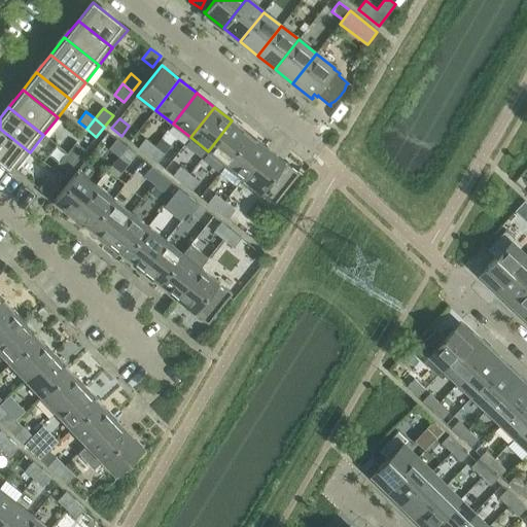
[(232,120),(208,151),(225,165),(249,135),(232,120)]
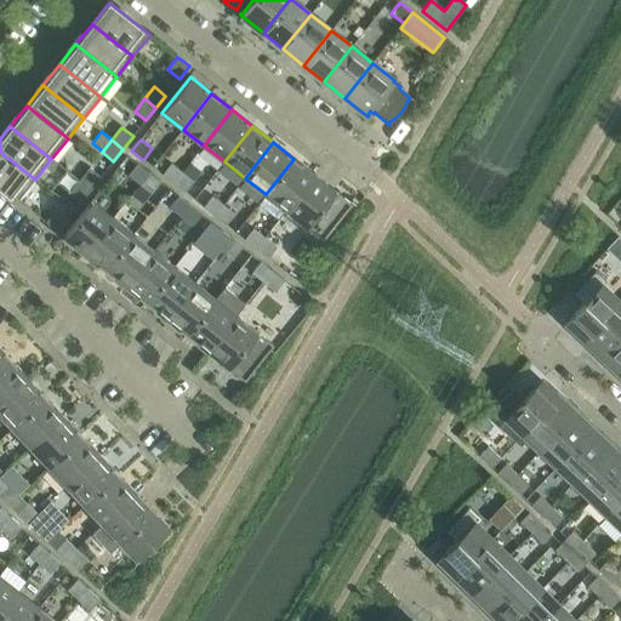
[(35,180),(0,152),(0,186),(18,201),(35,180)]
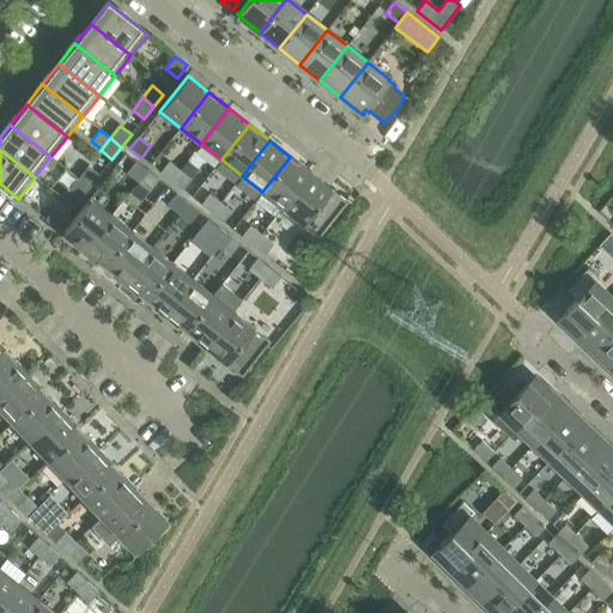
[(290,157),(262,192),(283,208),(310,173),(290,157)]
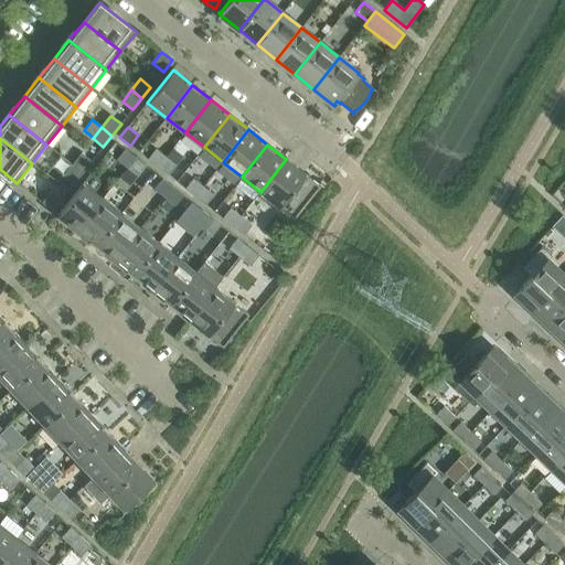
[(148,159),(158,168),(166,157),(156,149),(148,159)]
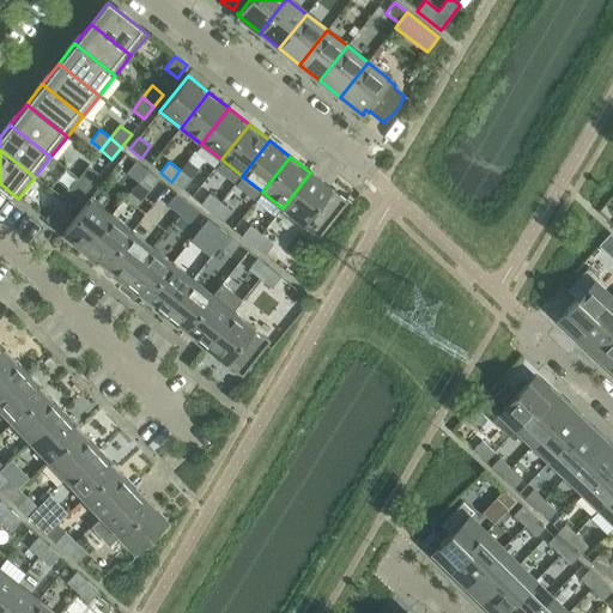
[(127,174),(138,182),(146,171),(135,163),(127,174)]
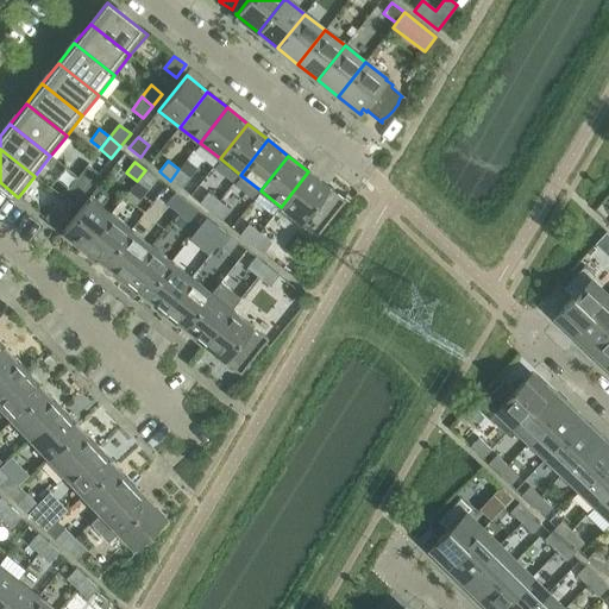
[(87,165),(77,177),(89,186),(99,174),(87,165)]
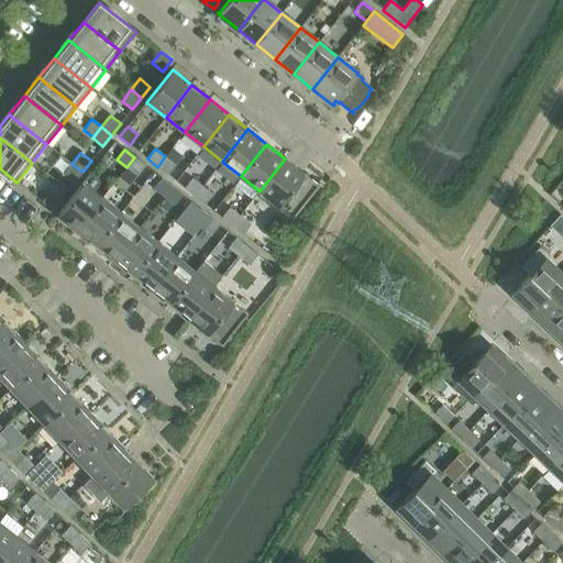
[(165,156),(157,167),(167,175),(176,165),(165,156)]
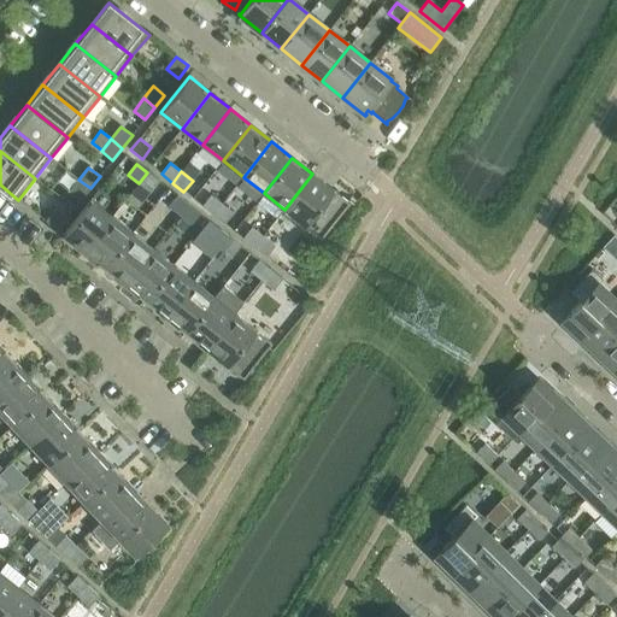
[(147,172),(139,183),(150,193),(159,181),(147,172)]
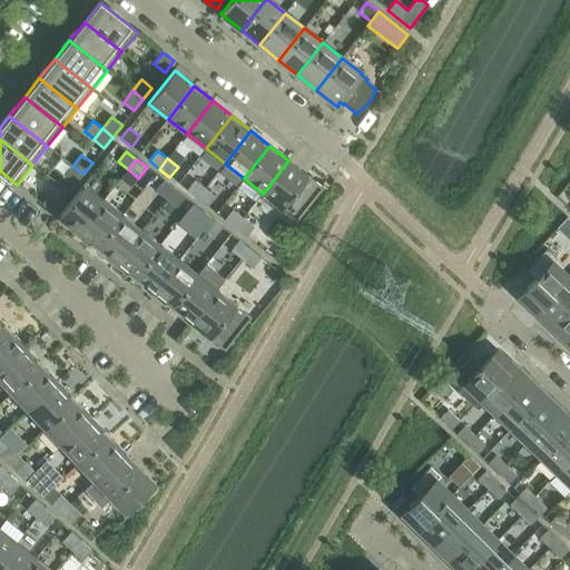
[(288,160),(263,194),(296,220),(323,187),(288,160)]
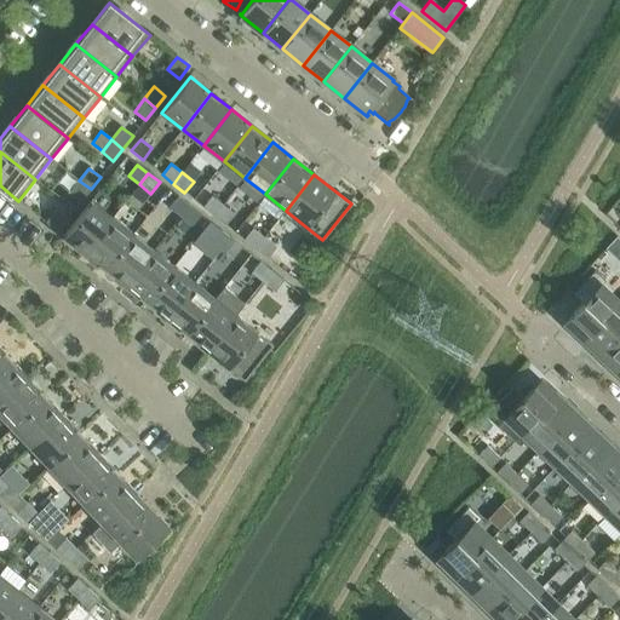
[(91,189),(79,181),(69,193),(81,201),(91,189)]
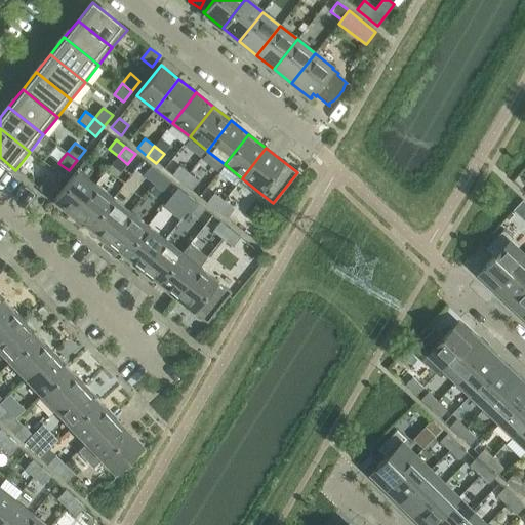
[(144,176),(153,184),(160,174),(151,166),(144,176)]
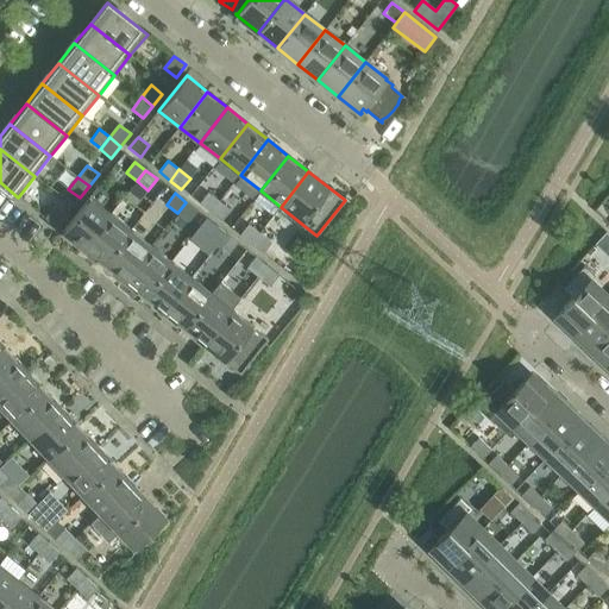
[(199,203),(211,213),(219,201),(208,193),(199,203)]
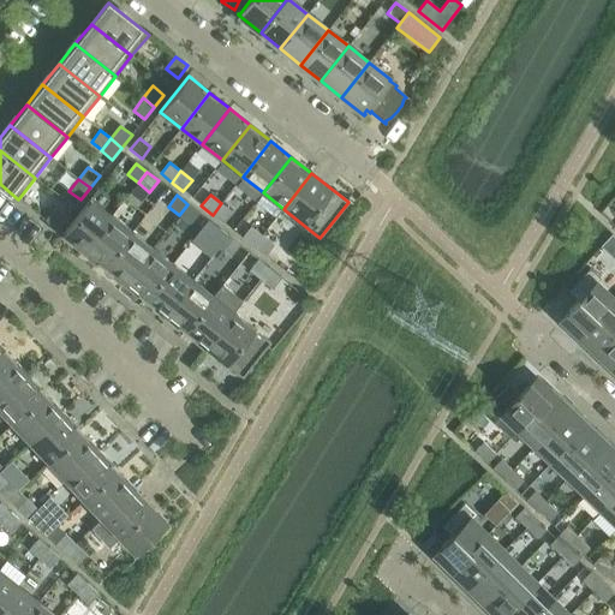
[(63,234),(84,251),(112,216),(90,199),(63,234)]
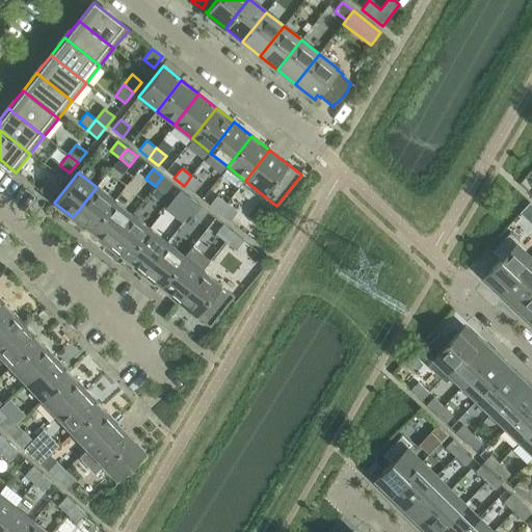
[(191,176),(184,186),(193,193),(201,183),(191,176)]
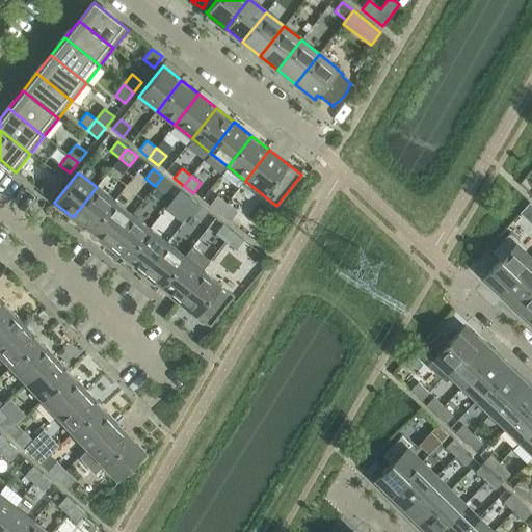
[(162,177),(155,186),(164,193),(173,184),(162,177)]
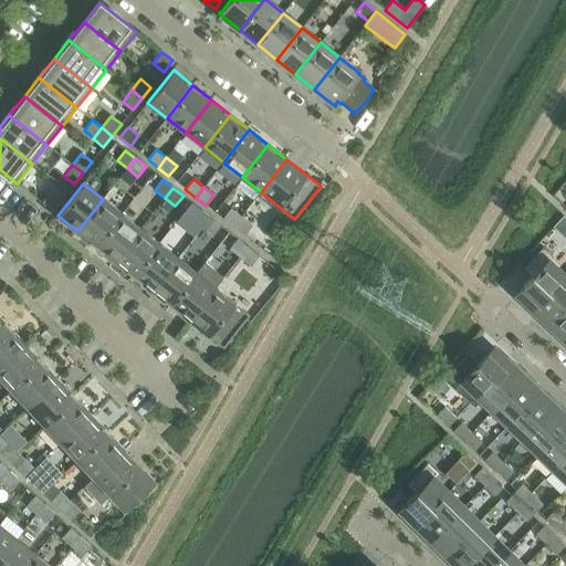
[(51,191),(42,203),(52,211),(61,200),(51,191)]
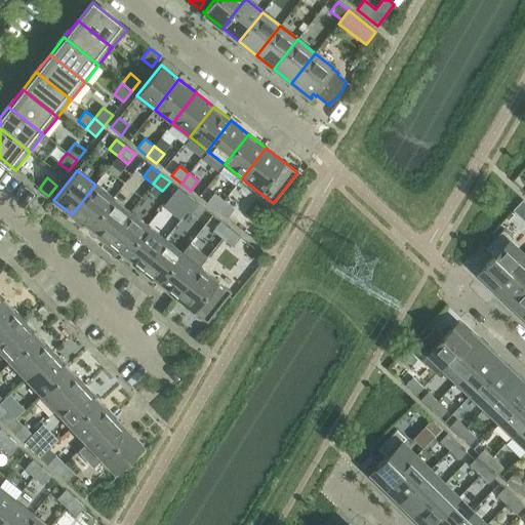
[(95,185),(72,214),(88,229),(113,198),(95,185)]
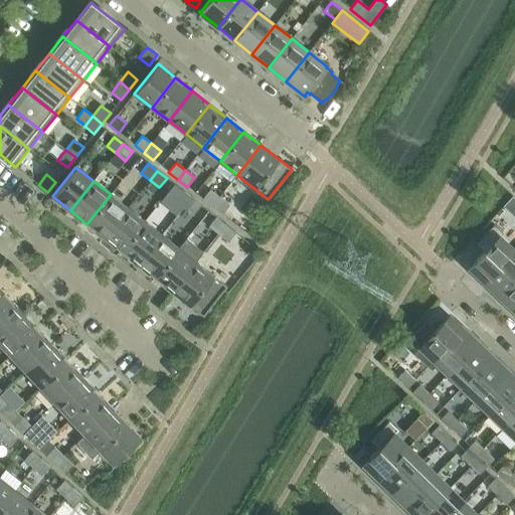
[(174,200),(184,207),(191,198),(182,190),(174,200)]
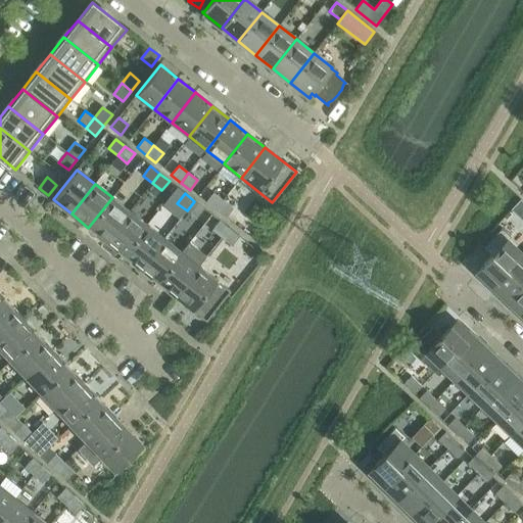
[(205,202),(216,210),(223,200),(214,193),(205,202)]
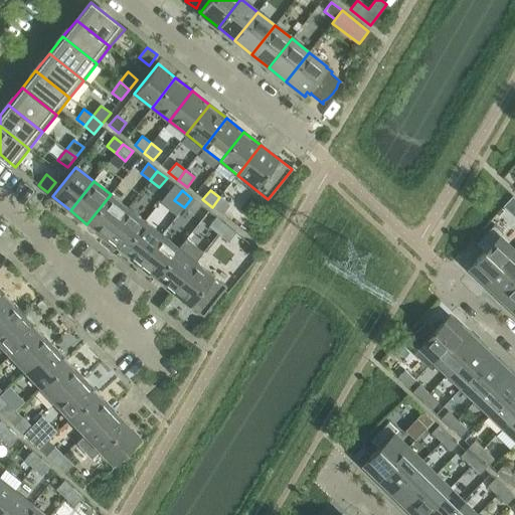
[(111,194),(87,224),(104,237),(128,208),(111,194)]
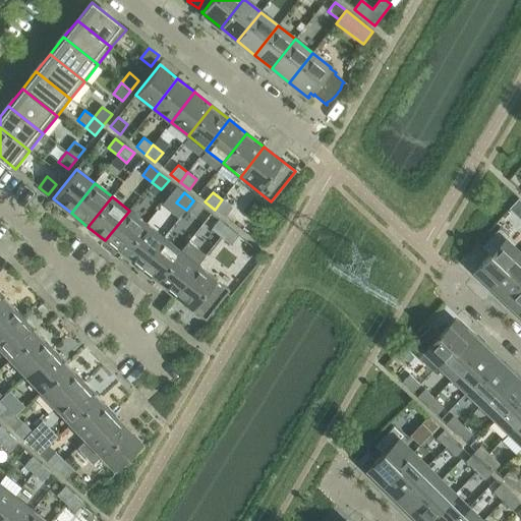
[(222,199),(215,210),(225,217),(232,208),(222,199)]
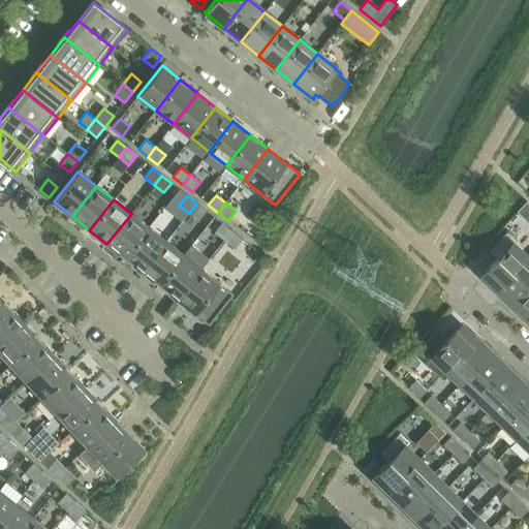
[(196,204),(189,213),(198,220),(206,211),(196,204)]
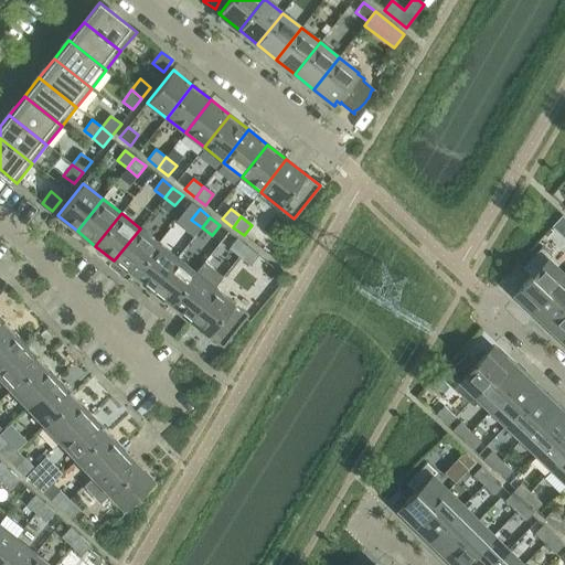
[(140,228),(114,260),(132,276),(159,243),(140,228)]
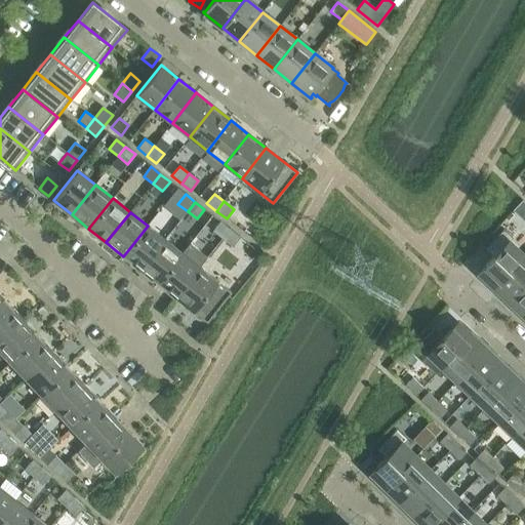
[(212,231),(223,239),(231,230),(220,221),(212,231)]
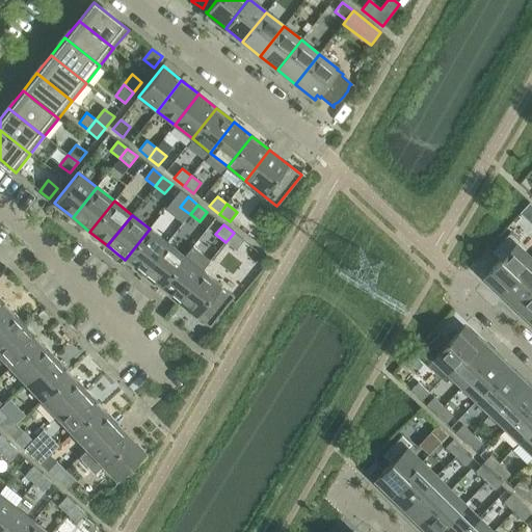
[(150,229),(125,260),(142,273),(167,243),(150,229)]
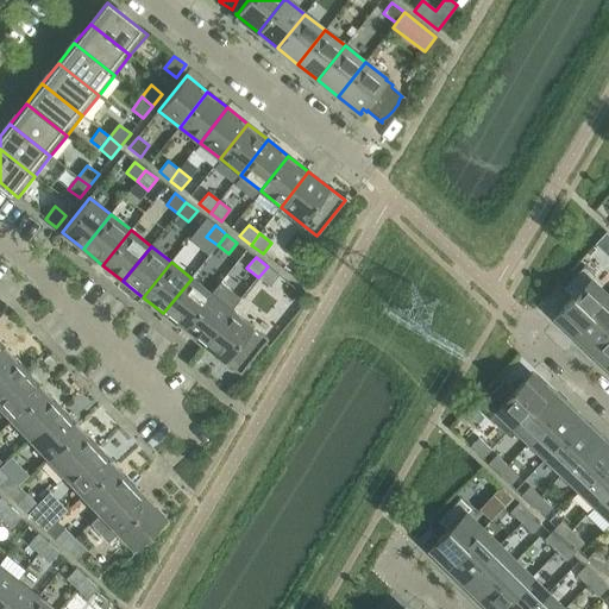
[(268,267),(258,277),(270,287),(278,275),(268,267)]
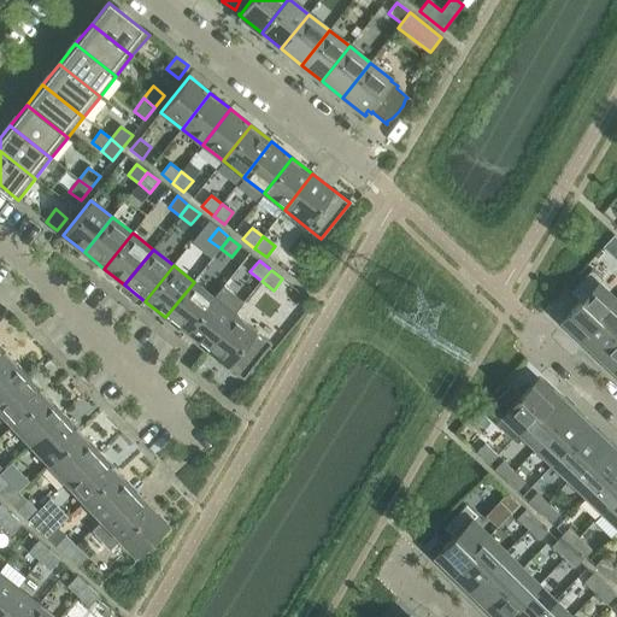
[(563,321),(580,338),(615,300),(598,285),(603,280),(592,270),(570,292),(580,301),(563,321)]
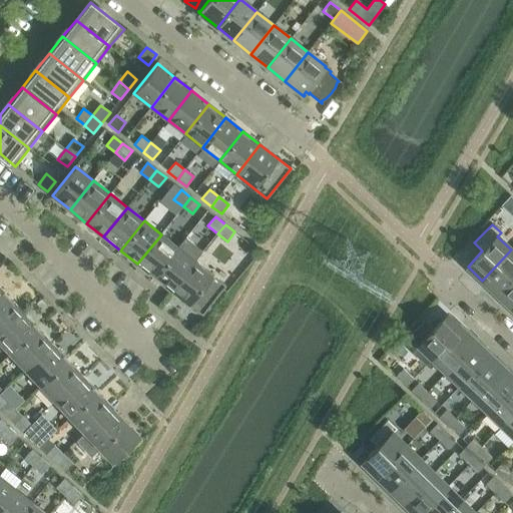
[(161,234),(137,264),(154,277),(178,247),(161,234)]
